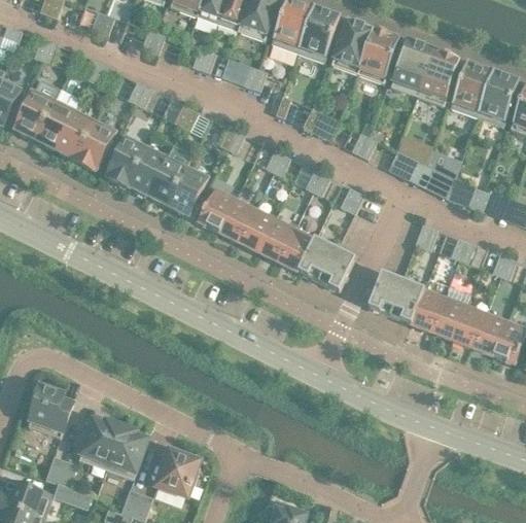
[(43,0),(39,12),(47,15),(54,0),(43,0)]
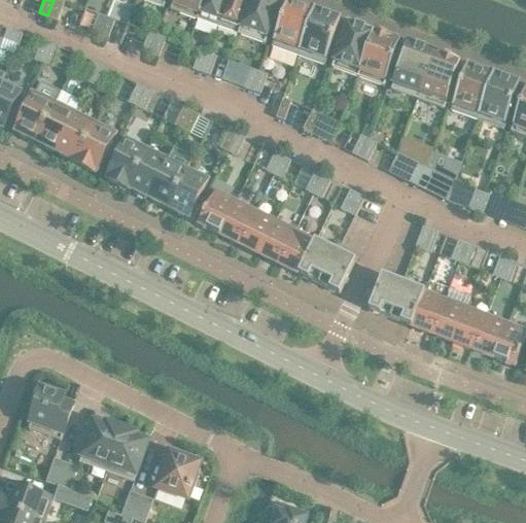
[(63,0),(54,0),(47,15),(56,19),(63,0)]
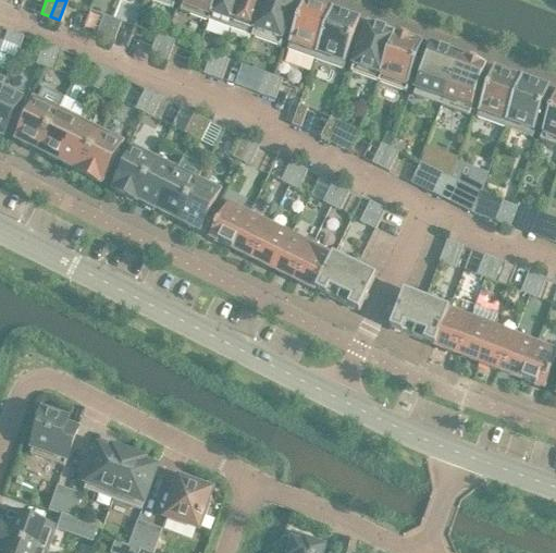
[(182,0),(178,9),(204,17),(210,0),(182,0)]
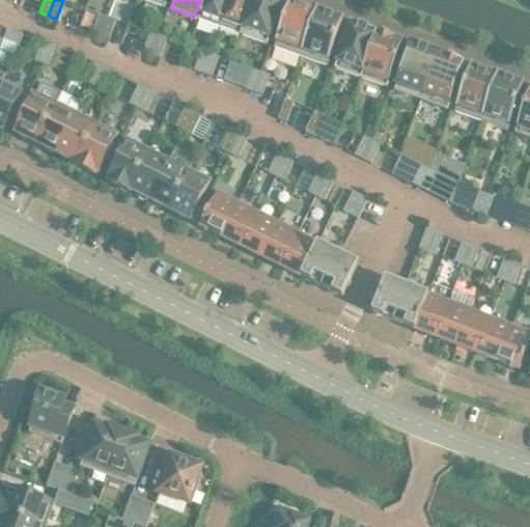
[(200,0),(194,17),(198,18),(198,17),(218,24),(227,0),(200,0)]
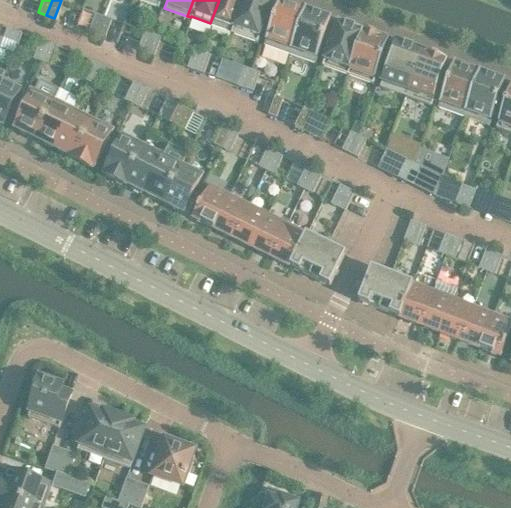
[(219,0),(210,23),(230,30),(230,31),(233,32),(244,0),(219,0)]
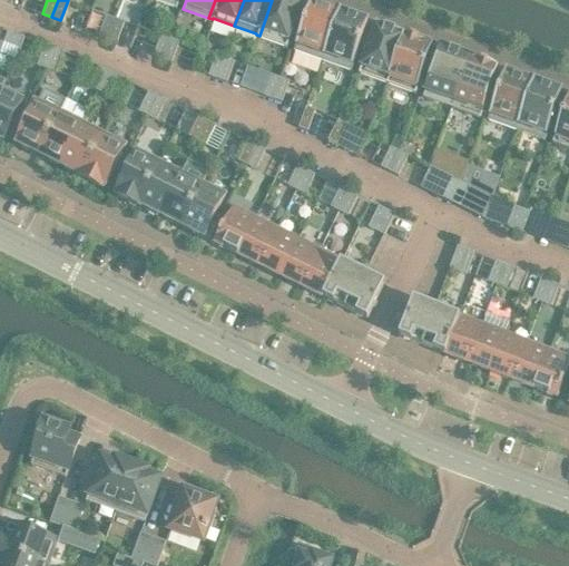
[(272,0),(260,36),(285,46),(302,0),(272,0)]
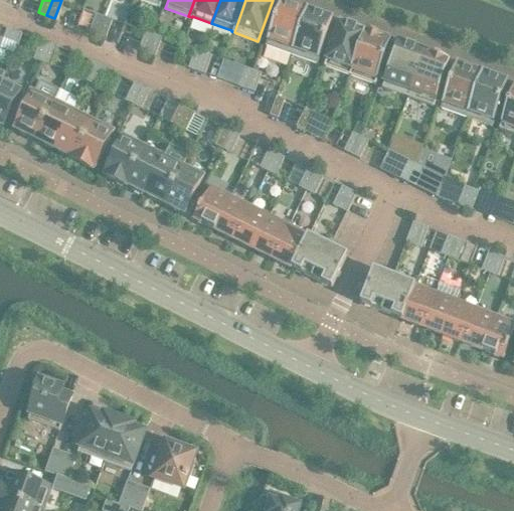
[(290,52),(306,8),(284,0),(281,0),(267,37),(265,43),(290,52)]
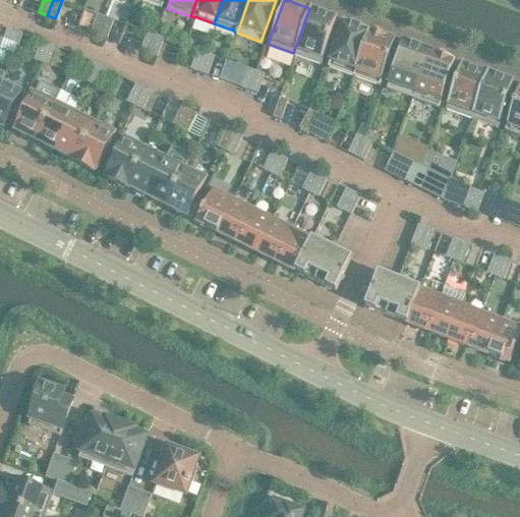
[(309,8),(293,53),(320,62),(322,57),(336,17),(309,8)]
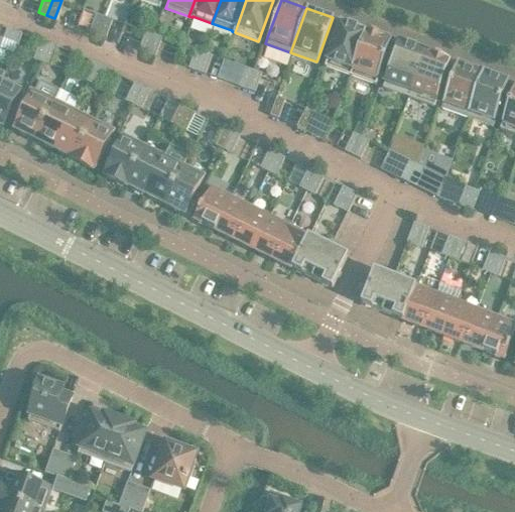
[(88,30),(96,33),(103,14),(95,11),(88,30)]
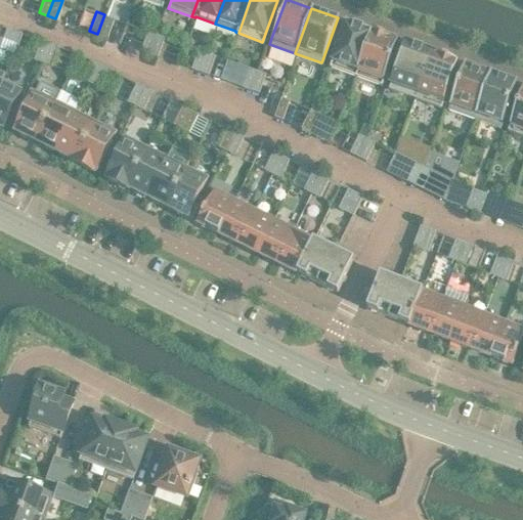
[(113,17),(104,14),(97,34),(106,37),(113,17)]
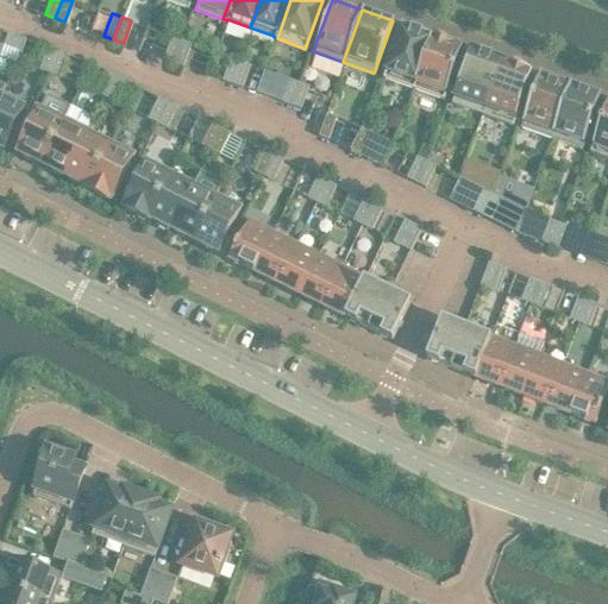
[(382,76),(412,87),(431,33),(430,33),(401,24),(382,76)]
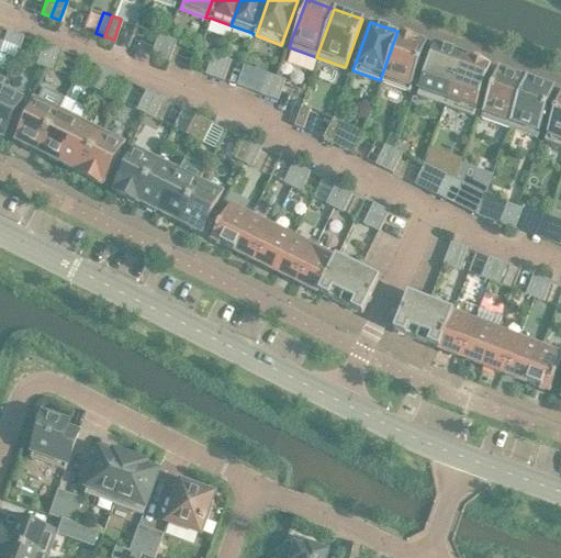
[(23,35),(7,30),(2,40),(19,45),(23,35)]
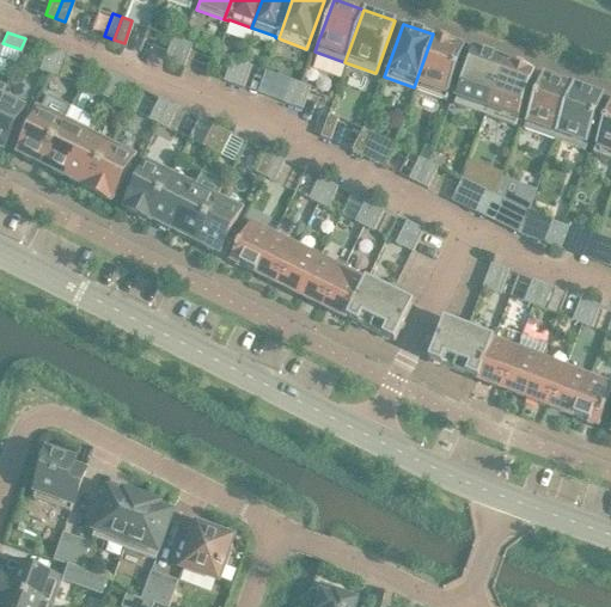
[(433,34),(414,87),(445,98),(464,46),(453,42),(454,41),(451,40),(452,40),(435,34),(435,35),(433,34)]
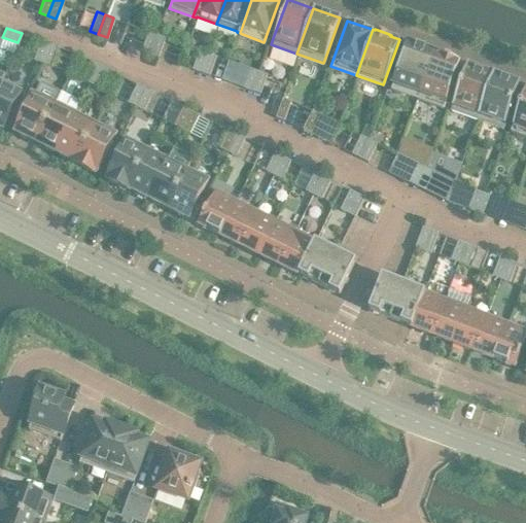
[(149,53),(155,33),(147,30),(141,49),(149,53)]
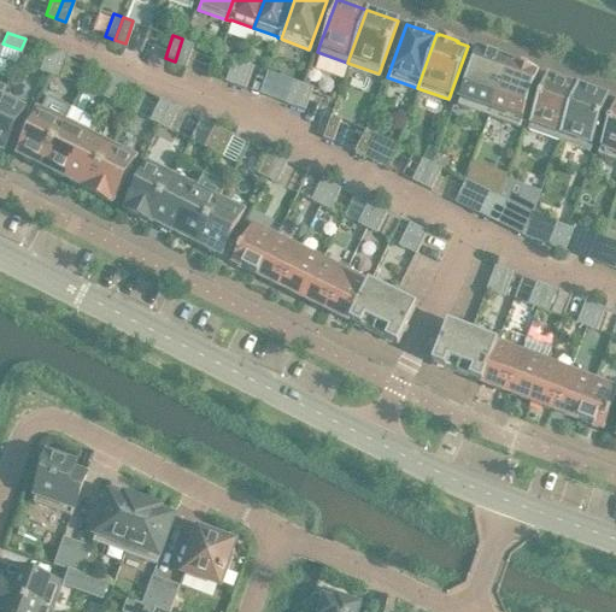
[(182,39),(175,62),(185,65),(193,42),(182,39)]
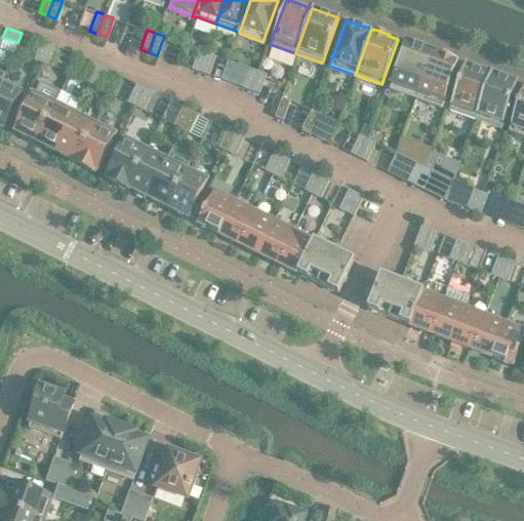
[(33,58),(41,62),(48,42),(40,39),(33,58)]
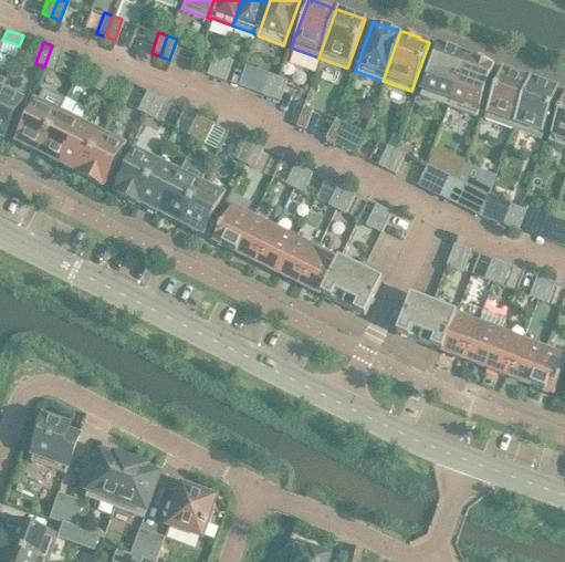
[(419,94),(447,104),(464,55),(437,44),(419,94)]
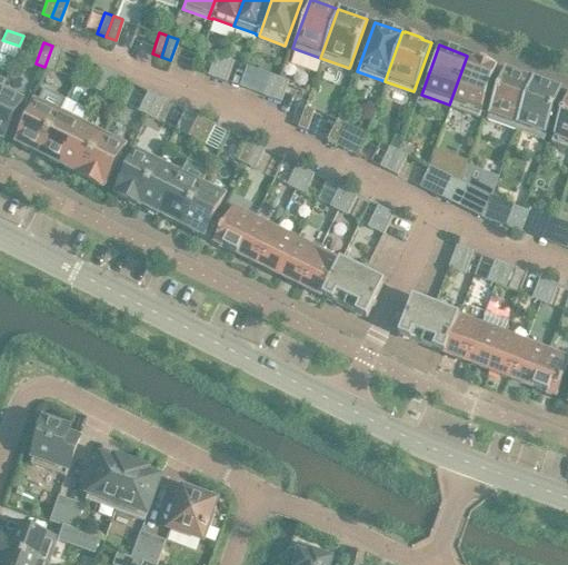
[(61,49),(52,46),(45,67),(53,70),(61,49)]
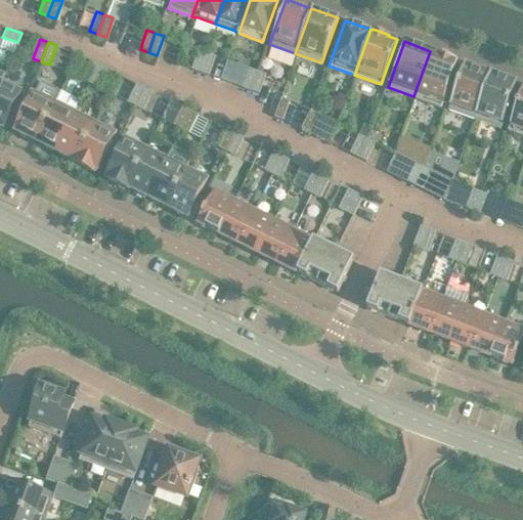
[(199,70),(206,51),(198,48),(190,67),(199,70)]
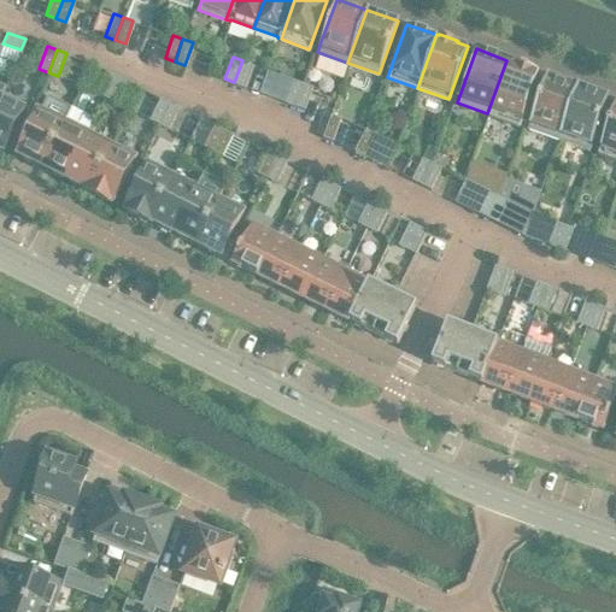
[(242,60),(234,82),(244,86),(252,64),(242,60)]
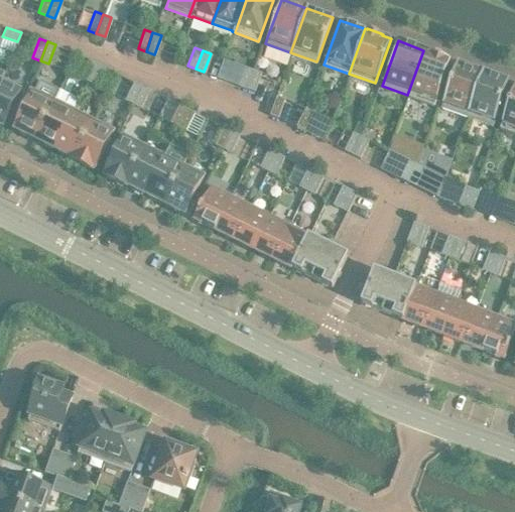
[(423,50),(407,95),(433,104),(449,59),(428,51),(428,52),(424,50),(423,50)]
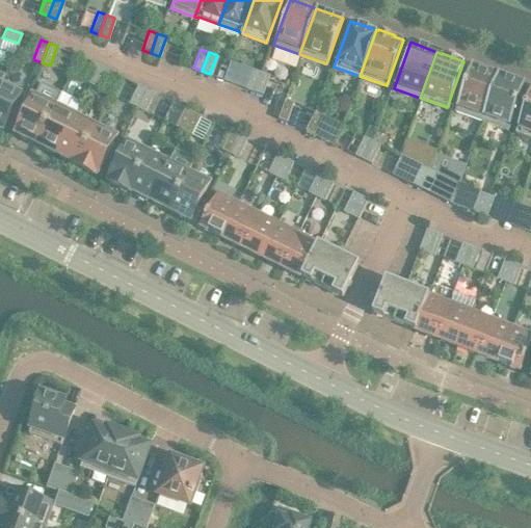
[(89,84),(99,64),(90,60),(81,80),(89,84)]
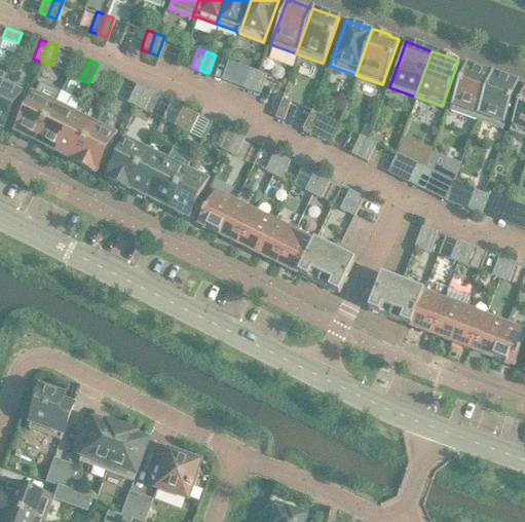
[(475,118),(491,72),(465,63),(451,103),(449,108),(475,118)]
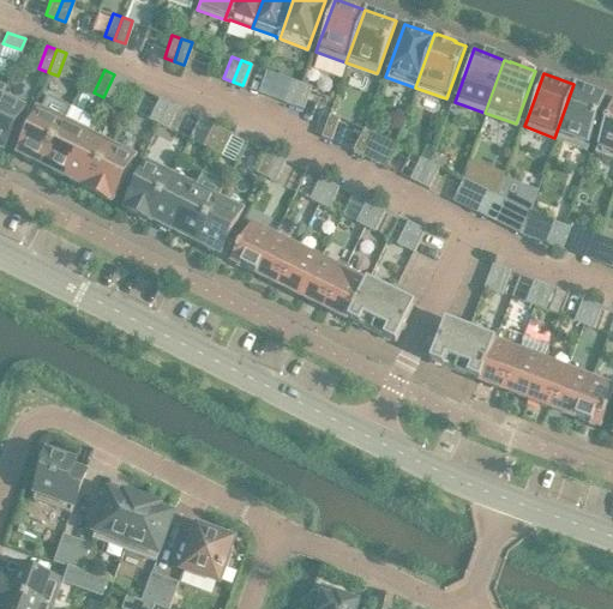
[(124,78),(114,74),(103,97),(113,101),(124,78)]
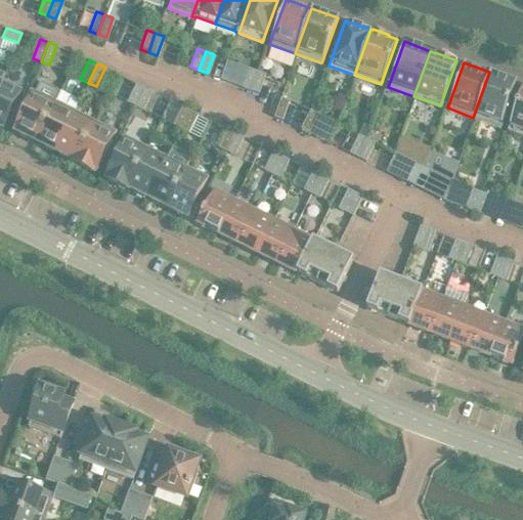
[(249,88),(256,69),(248,66),(241,85),(249,88)]
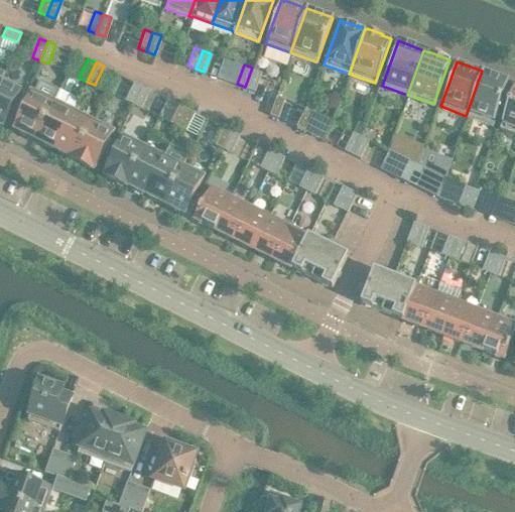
[(252,68),(245,87),(254,90),(260,71),(252,68)]
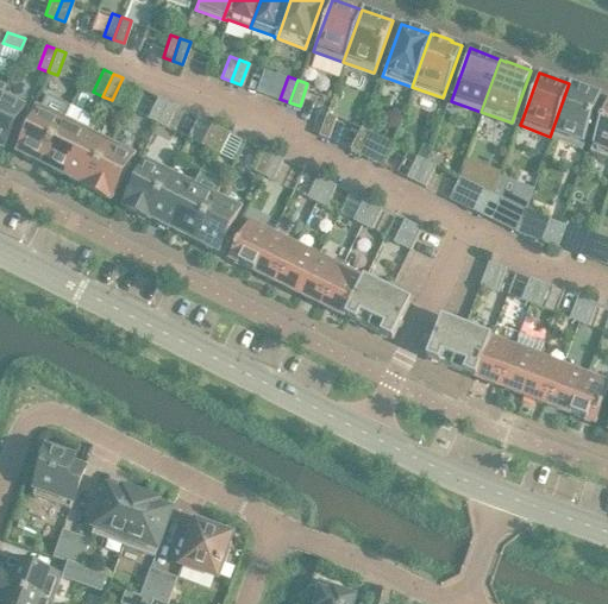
[(569,83),(550,137),(581,148),(583,140),(600,95),(569,83)]
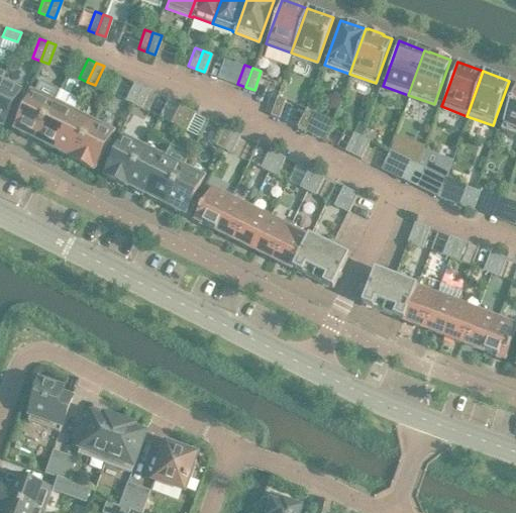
[(0,123),(3,124),(19,90),(0,81),(0,123)]
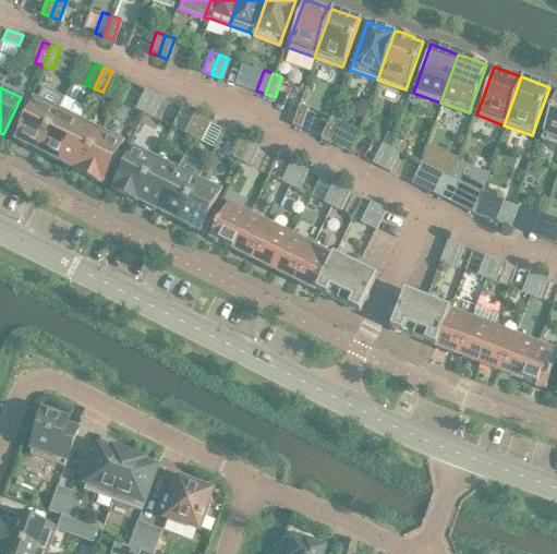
[(143,112),(153,92),(144,87),(134,108),(143,112)]
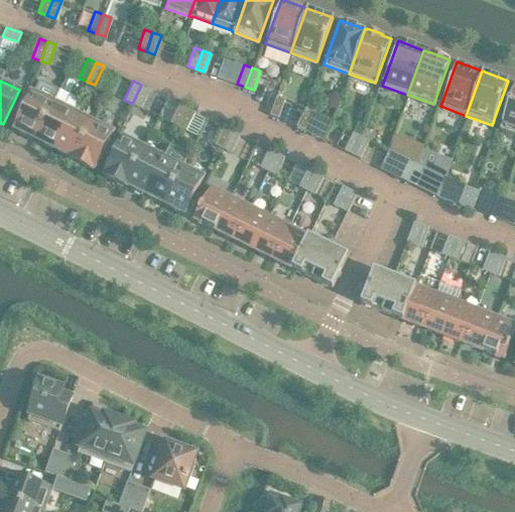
[(514,133),(514,83),(499,127),(514,133)]
